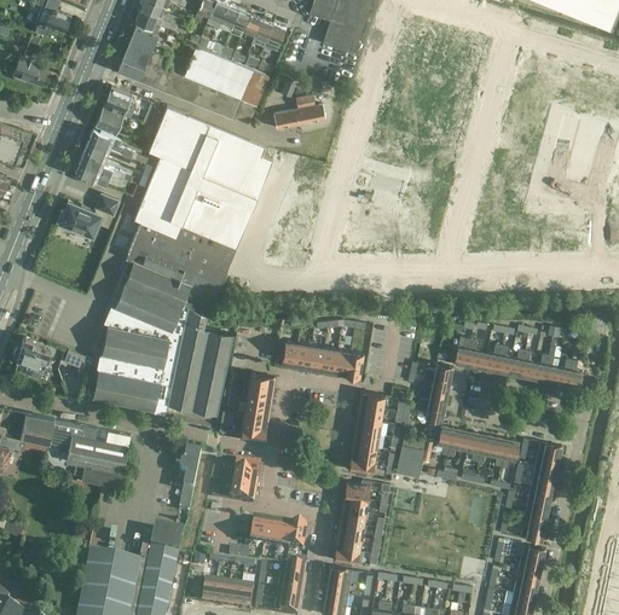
[(51,0),(38,0),(36,6),(48,11),(44,25),(35,22),(32,32),(47,38),(50,28),(65,35),(65,33),(68,33),(69,29),(68,27),(71,19),(55,12),(58,3),(51,0)]
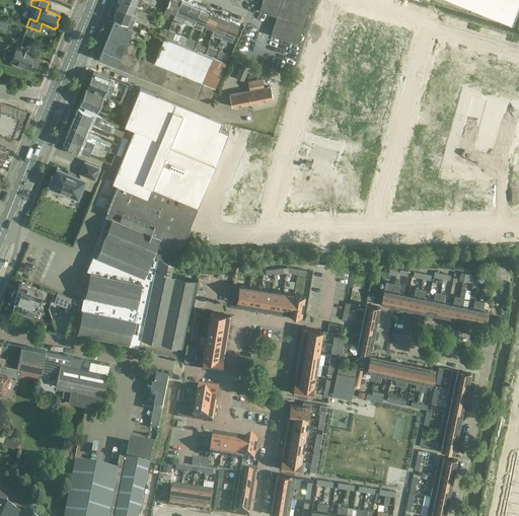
[(121,0),(118,9),(147,21),(149,16),(137,11),(139,6),(138,6),(123,0),(121,0)]
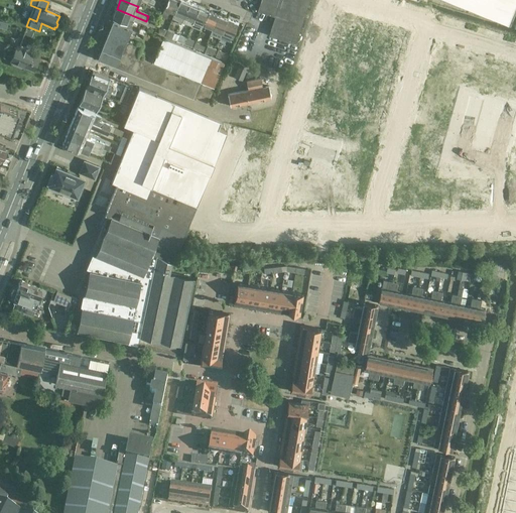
[(176,0),(168,0),(161,18),(166,21),(169,13),(174,15),(179,1),(176,0)]
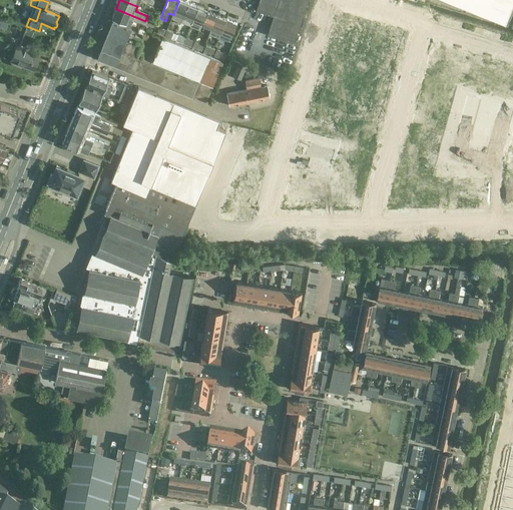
[(267,37),(294,46),(308,0),(260,0),(255,13),(273,18),(267,37)]
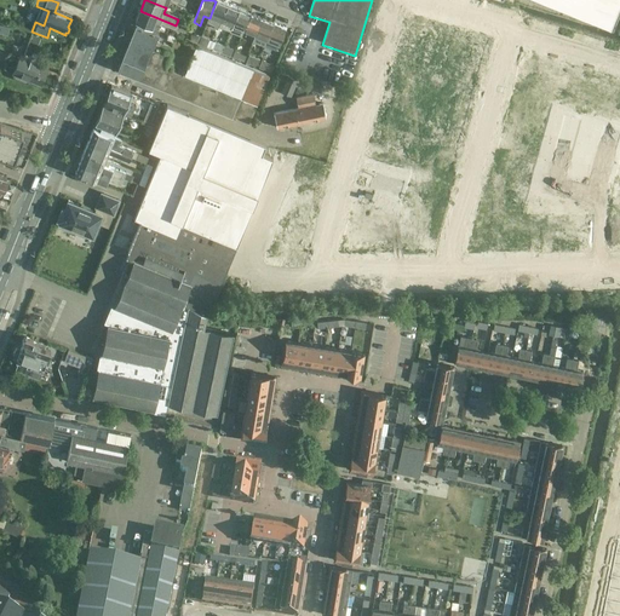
[(619,0),(537,0),(609,29),(619,0)]
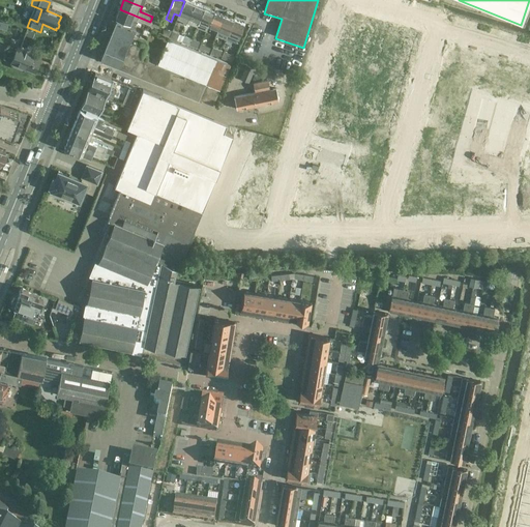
[(195,5),(184,1),(179,16),(176,21),(183,24),(182,26),(185,27),(186,26),(186,25),(195,5)]
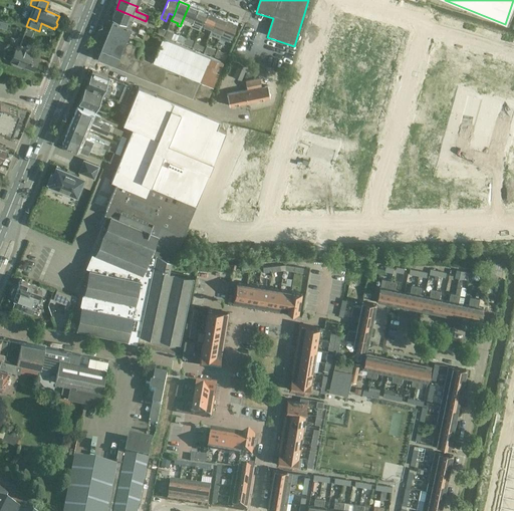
[(192,23),(198,9),(189,5),(181,24),(191,28),(192,23)]
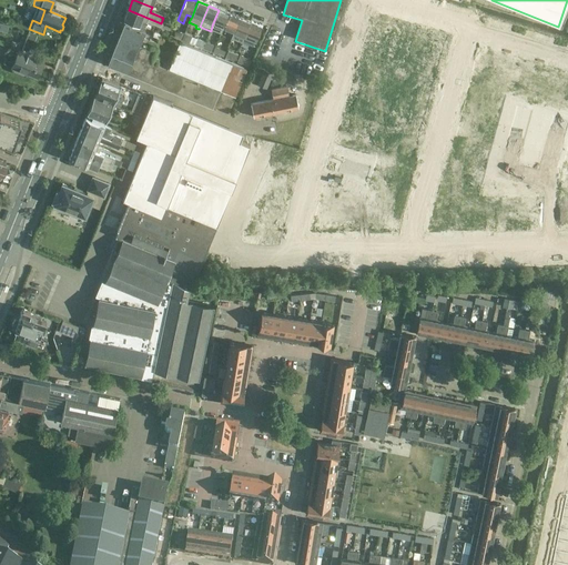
[(171,28),(161,23),(129,10),(124,21),(143,29),(145,23),(169,32),(171,28)]
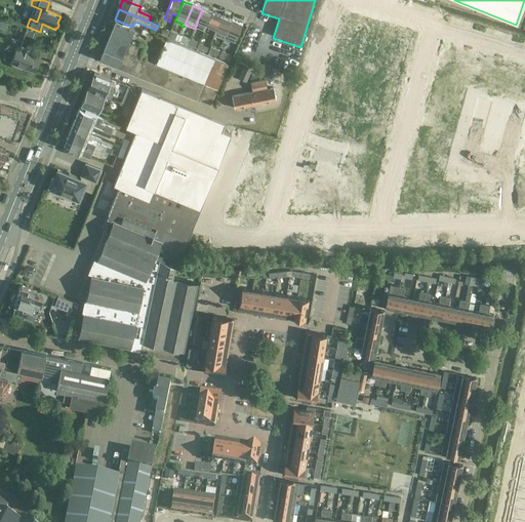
[(202,9),(195,29),(204,33),(206,28),(212,13),(202,9)]
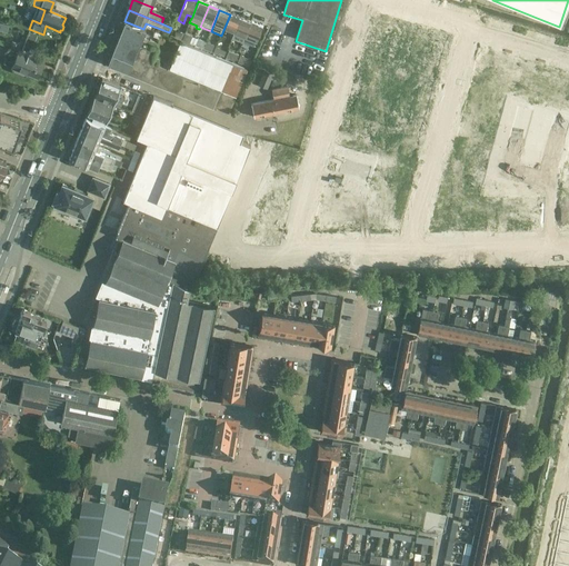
[(230,15),(223,30),(235,35),(240,19),(230,15)]
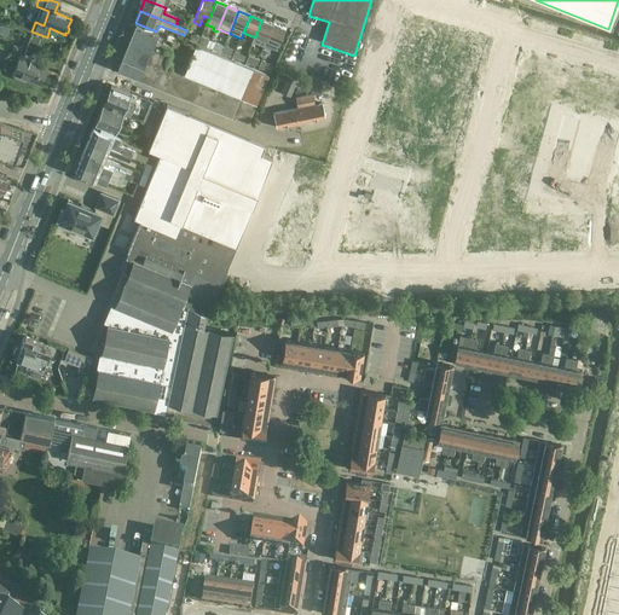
[(418,19),(412,42),(414,42),(424,46),(431,23),(418,19)]
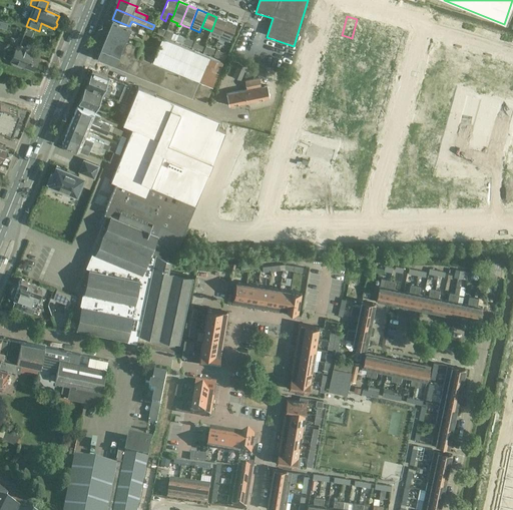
[(208,36),(213,38),(217,40),(219,34),(220,35),(226,21),(216,17),(211,31),(208,36)]
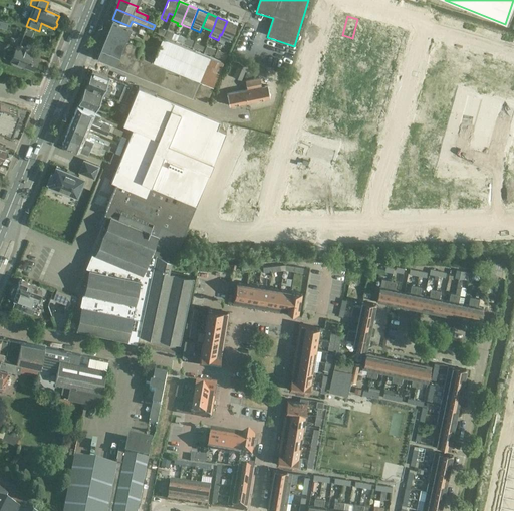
[(357,19),(352,38),(362,40),(367,21),(357,19)]
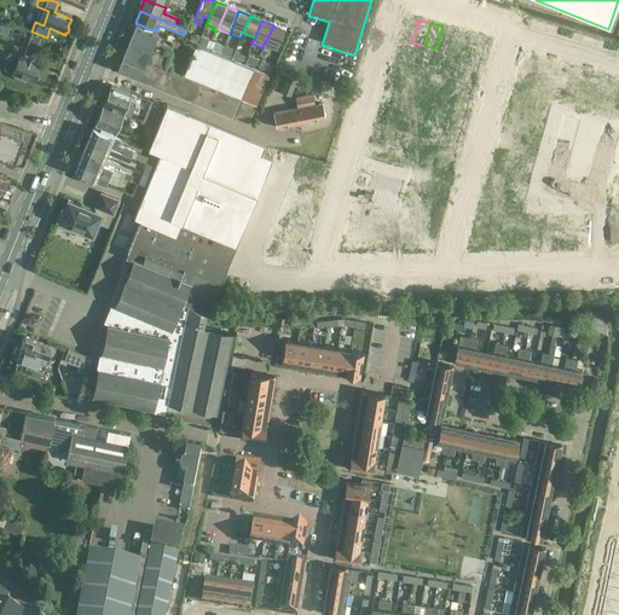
[(266,42),(264,48),(276,53),(285,30),(273,25),(266,42)]
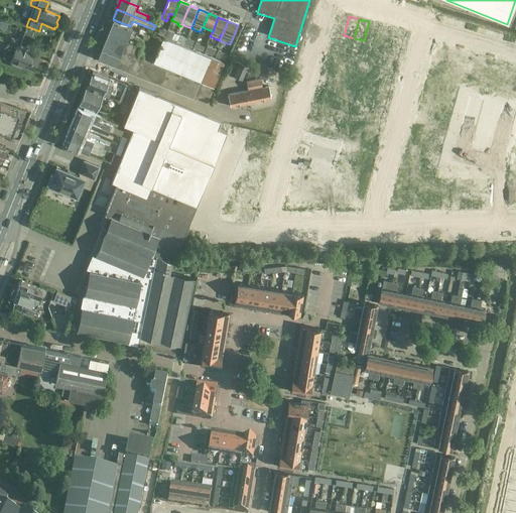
[(369,21),(364,40),(374,43),(379,24),(369,21)]
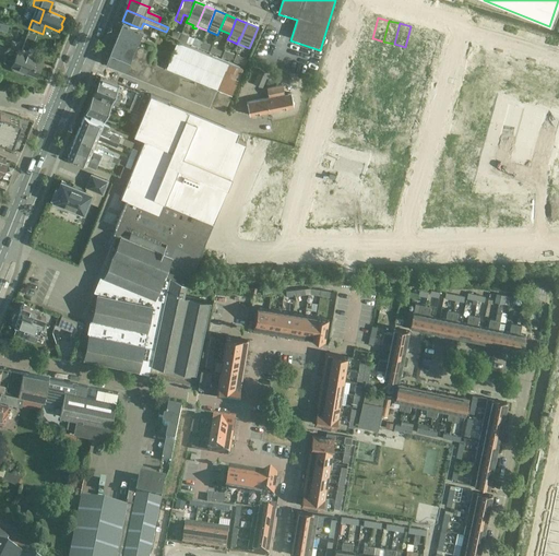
[(176,44),(168,61),(152,55),(155,46),(140,38),(143,33),(122,24),(115,44),(233,92),(242,70),(227,64),(176,44)]
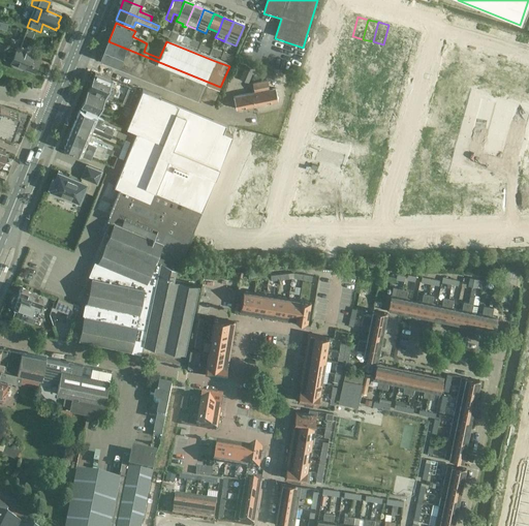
[(389,25),(383,44),(393,48),(399,28),(389,25)]
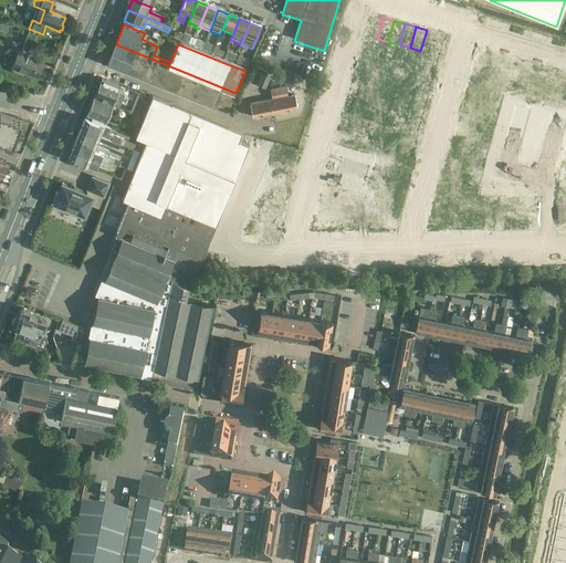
[(427,30),(420,51),(431,53),(431,54),(438,33),(427,30)]
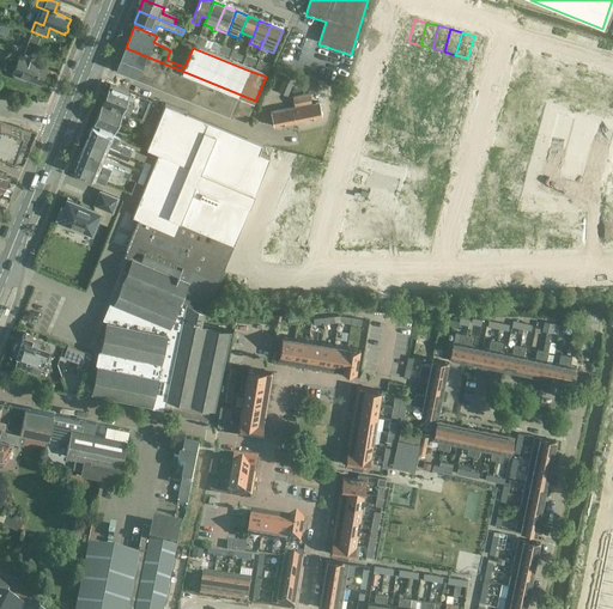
[(195,46),(204,49),(207,42),(199,38),(195,46)]
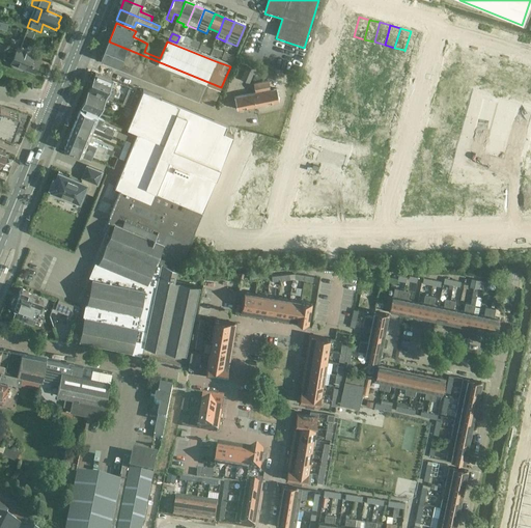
[(189,48),(191,42),(184,38),(182,45),(189,48)]
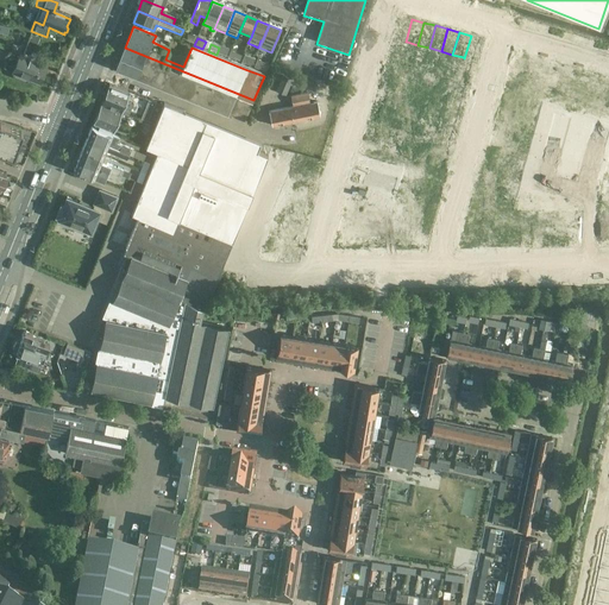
[(115,71),(233,119),(244,123),(253,100),(125,48),(115,71)]
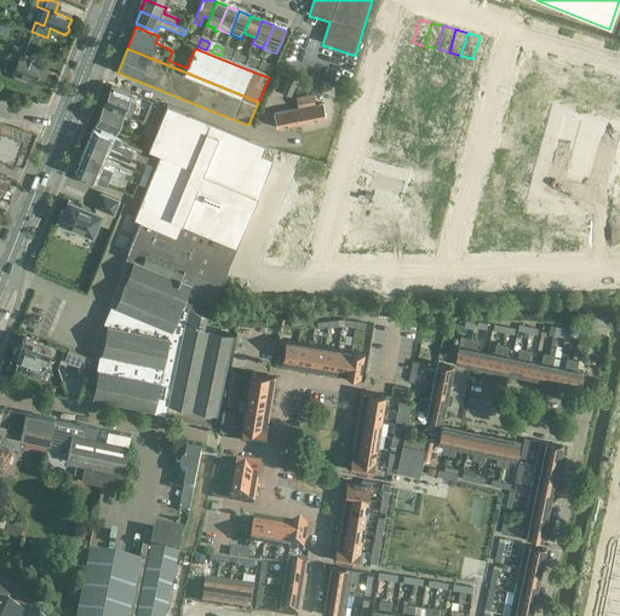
[(223,49),(220,56),(229,59),(231,52),(223,49)]
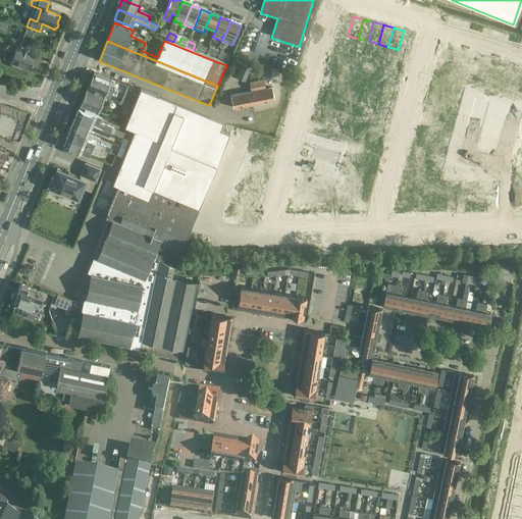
[(205,55),(208,48),(199,45),(197,51),(205,55)]
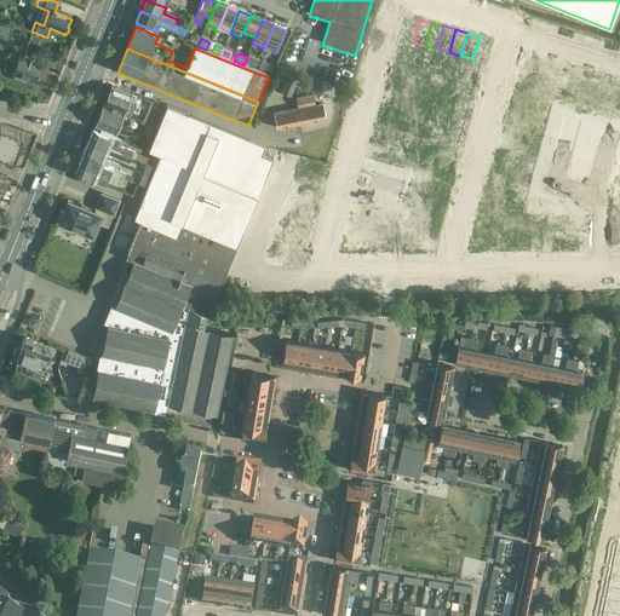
[(247,57),(244,65),(257,70),(259,62),(247,57)]
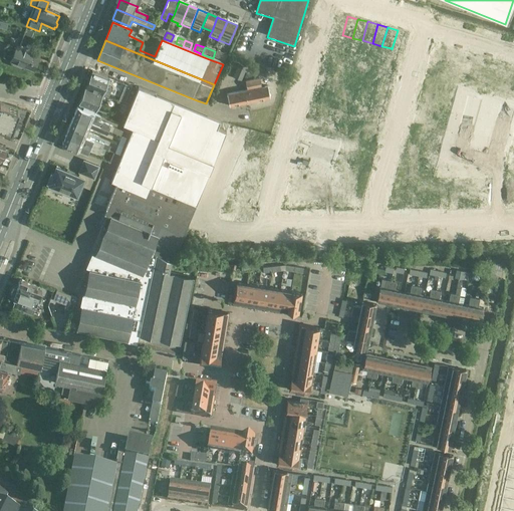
[(33,72),(39,57),(17,48),(10,63),(12,66),(21,70),(25,69),(33,72)]
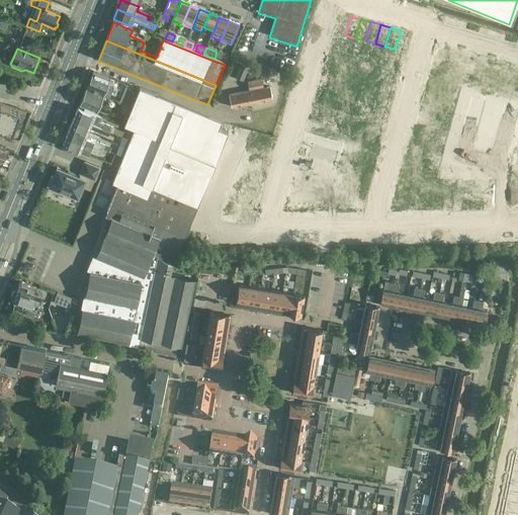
[(329,50),(327,60),(346,66),(348,56),(329,50)]
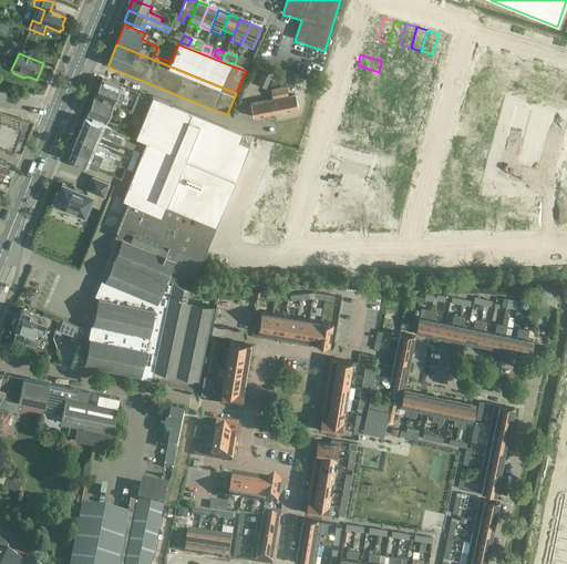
[(250,62),(245,60),(239,58),(236,65),(248,70),(250,62)]
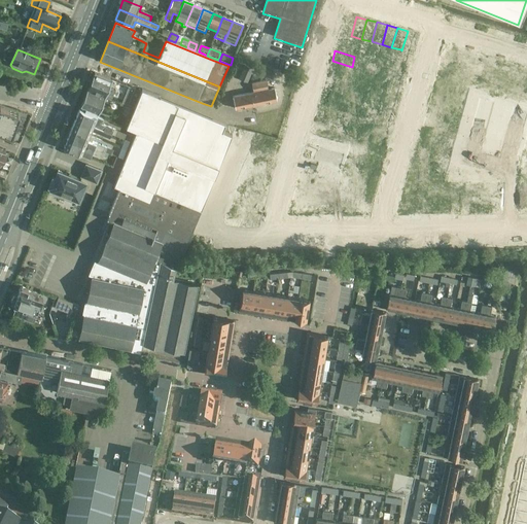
[(332,61),(329,71),(349,76),(352,67),(332,61)]
